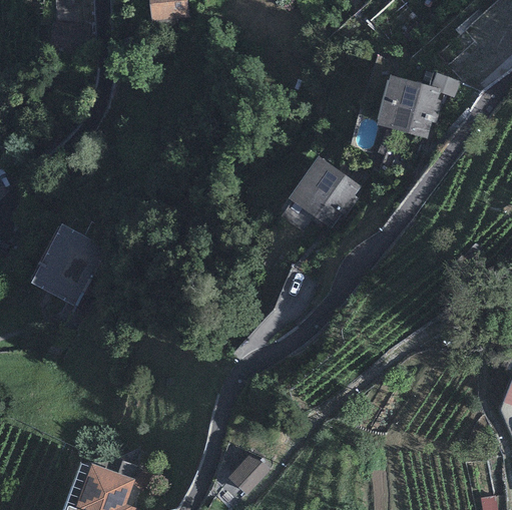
[(55,0),(57,20),(53,20),(51,53),(88,56),(91,23),(83,23),(80,0),(55,0)]
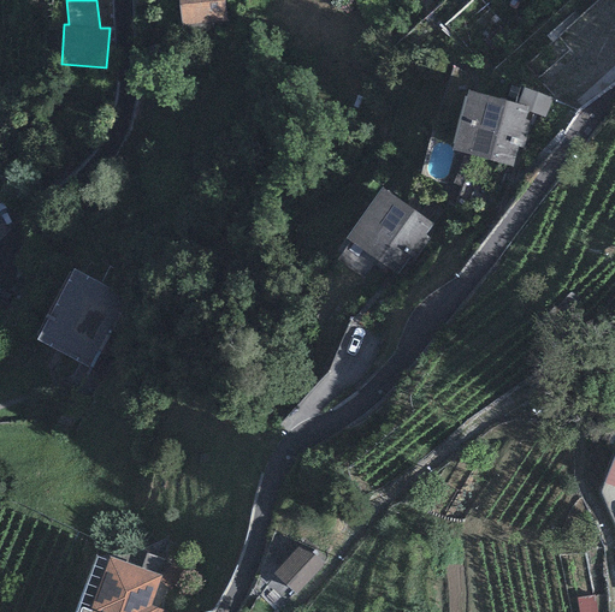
[(181,0),(185,31),(216,28),(214,19),(229,18),(225,0),(181,0)]
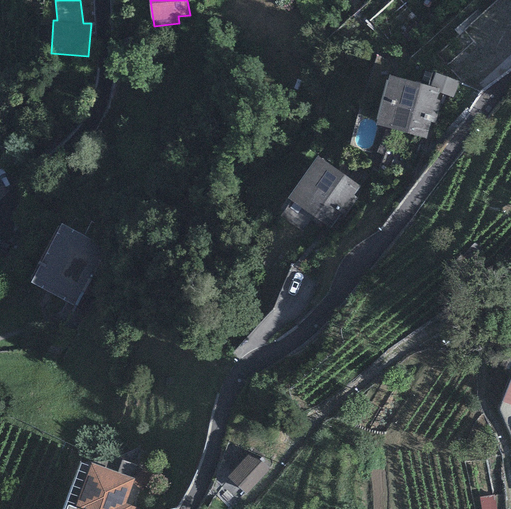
[(503,0),(491,14),(501,23),(501,24),(510,32),(510,0),(503,0)]
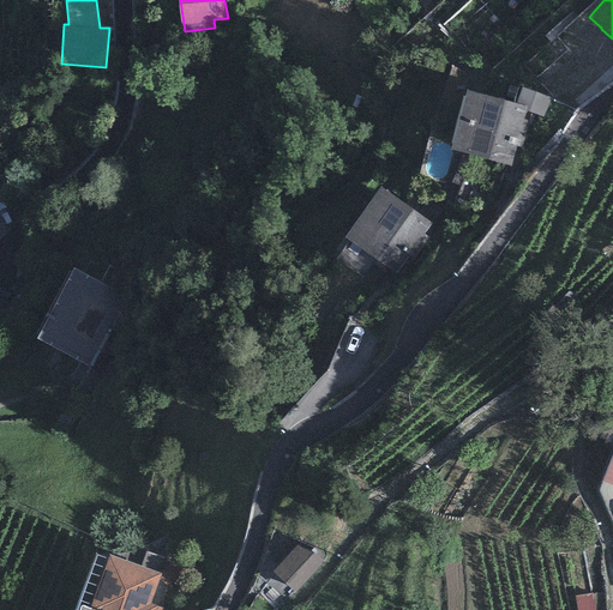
[(527,106),(467,90),(452,150),(512,164),(517,145),(522,146),(529,119),(524,118),(527,106)]
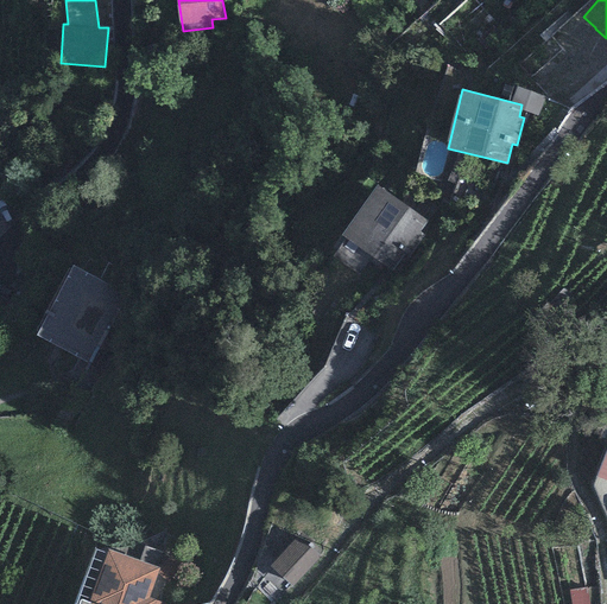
[(428,218),(377,185),(343,235),(346,237),(335,254),(361,271),(372,255),(393,269),(428,218)]
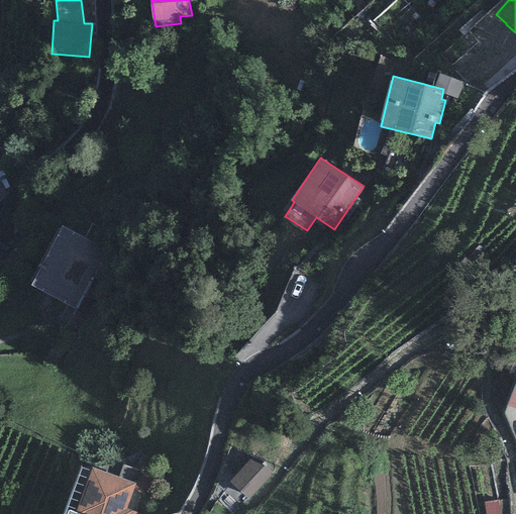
[(109,248),(63,225),(32,286),(79,309),(109,248)]
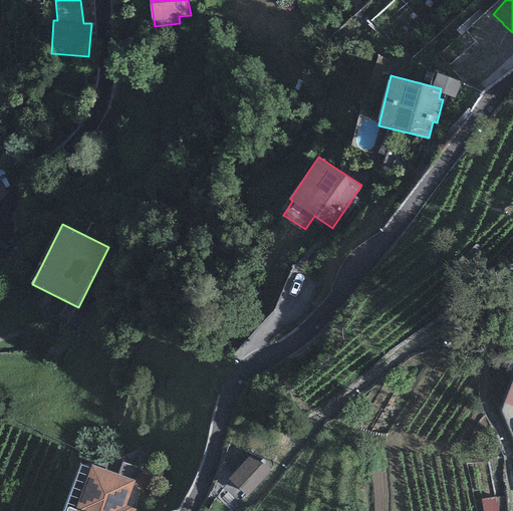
[(512,376),(504,402),(512,405),(512,376)]
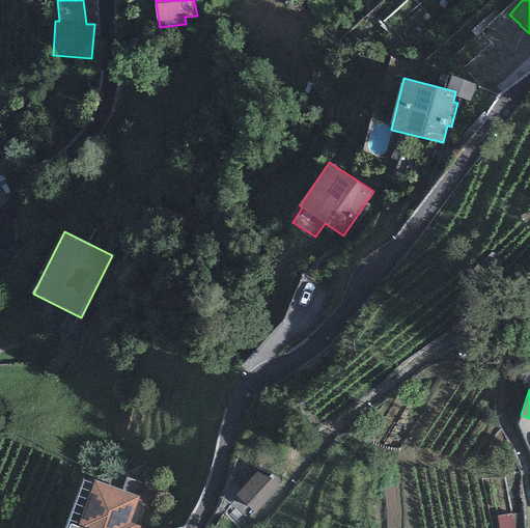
[(262,466),(236,494),(255,511),(281,483),(262,466)]
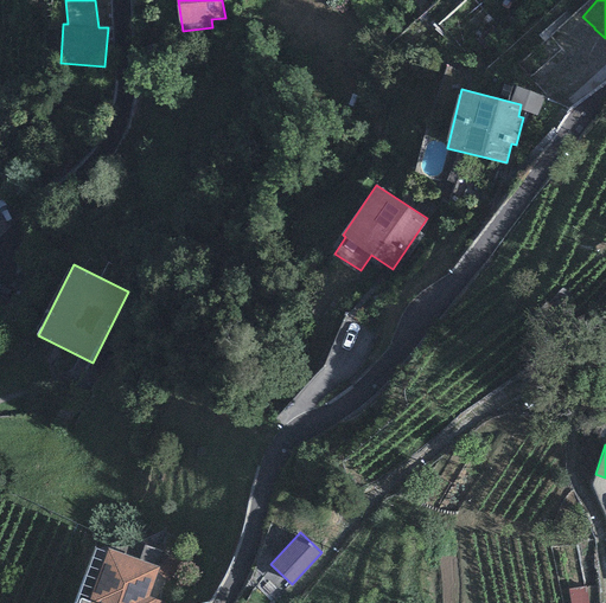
[(158,565),(107,547),(89,600),(97,602),(161,602),(164,600),(148,595),(158,565)]
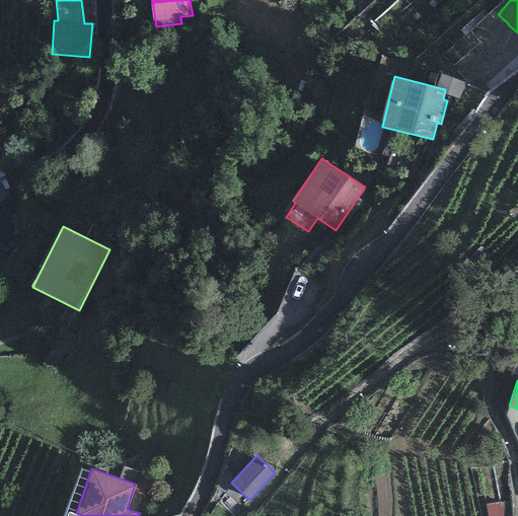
[(502,515),(500,501),(487,502),(489,515),(502,515)]
